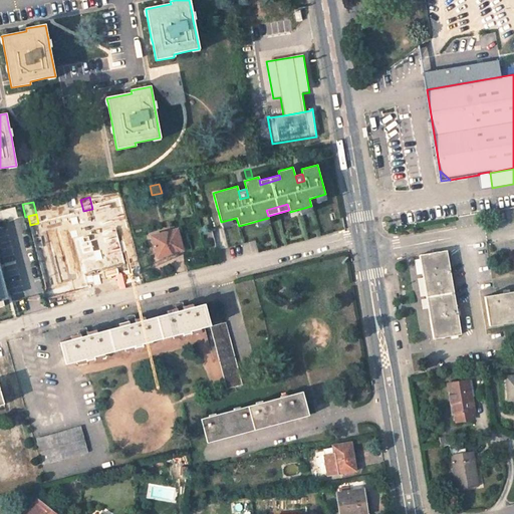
[(158,257),(183,250),(177,230),(153,236),(158,257)]
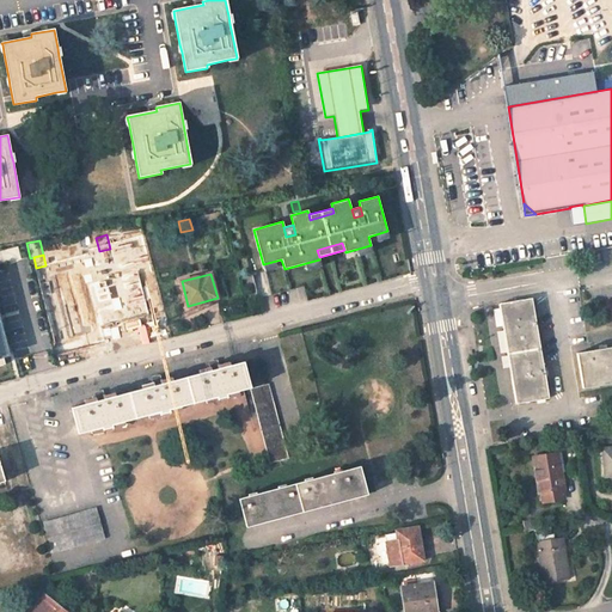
[(136,282),(135,279),(111,285),(116,306),(124,304),(132,301),(134,310),(150,305),(145,285),(138,287),(136,282)]
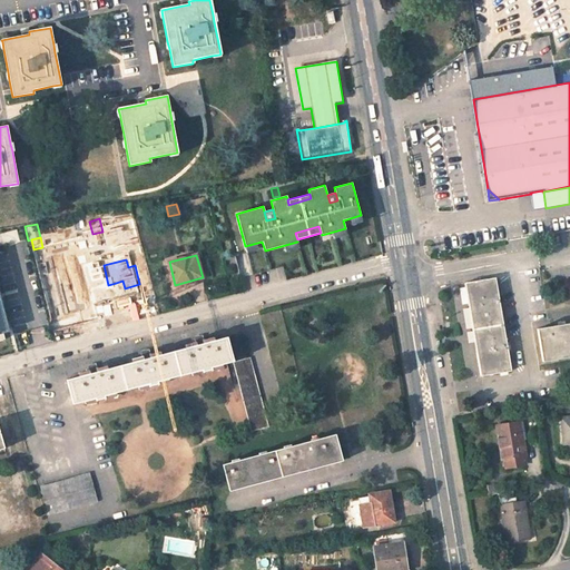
[(50,277),(60,315),(79,311),(74,291),(79,290),(81,290),(77,271),(50,277)]
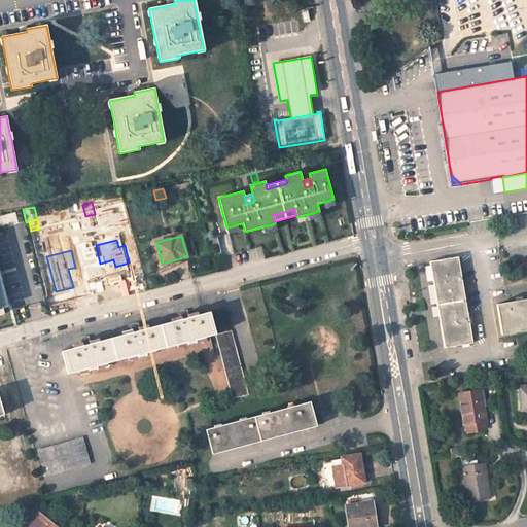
[(14,270),(7,272),(15,304),(35,299),(25,257),(11,259),(14,270)]
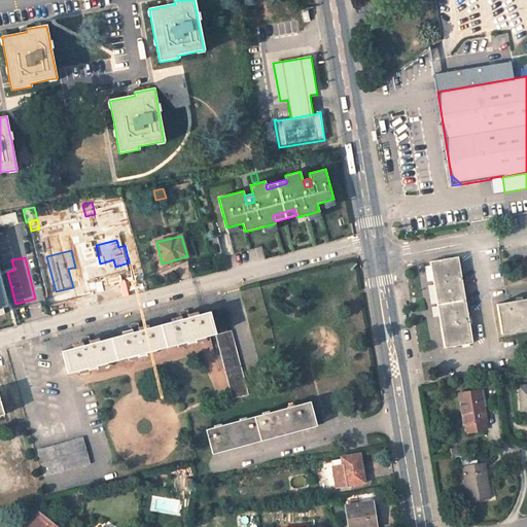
[(458,257),(429,262),(444,348),(465,345),(465,347),(469,347),(469,344),(472,344),(458,257)]
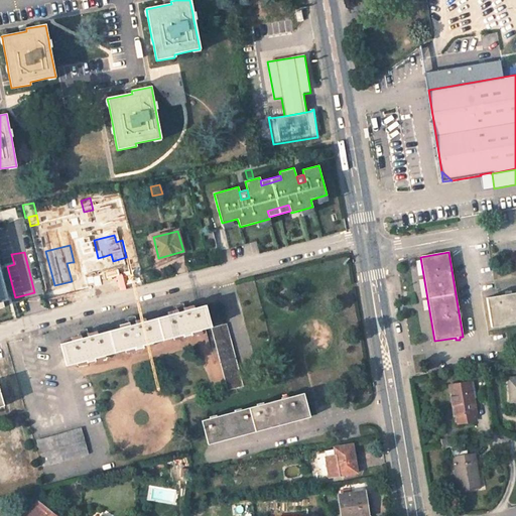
[(54,285),(55,289),(77,283),(72,262),(67,263),(72,281),(54,285)]
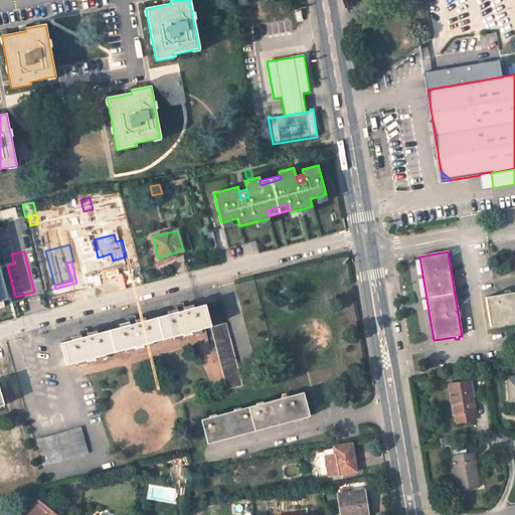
[(514,292),(494,296),(485,297),(489,325),(514,320),(514,292)]
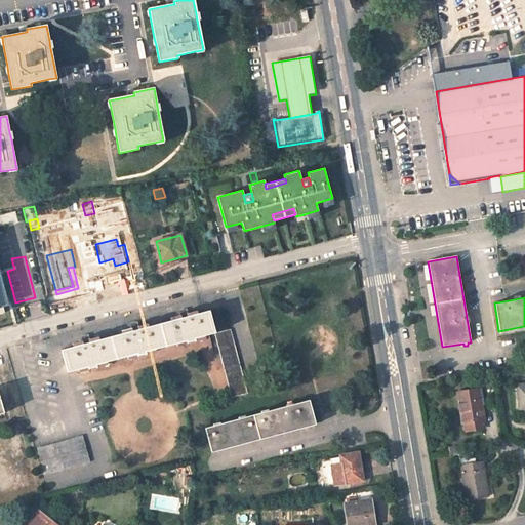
[(215,332),(209,310),(198,313),(188,316),(182,317),(171,320),(149,326),(137,329),(131,330),(122,333),(99,338),(89,341),(83,344),(73,346),(62,349),(68,371),(78,369),(88,366),(88,369),(96,366),(96,364),(106,361),(127,356),(137,353),(137,355),(146,353),(146,351),(155,348),(176,342),(187,340),(187,342),(195,340),(194,338),(205,335),(214,333),(215,332)]
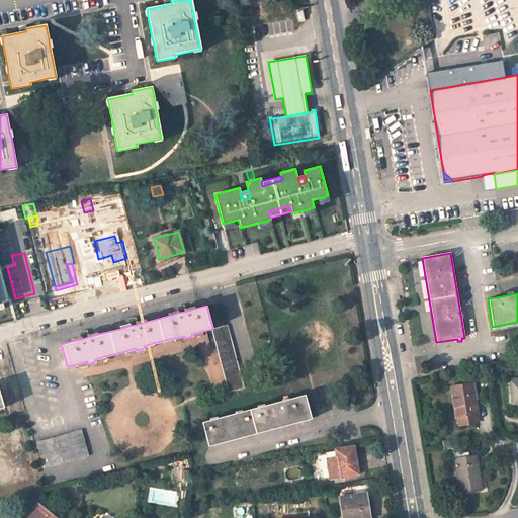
[(211,329),(229,392),(243,387),(227,325),(212,328),(211,329)]
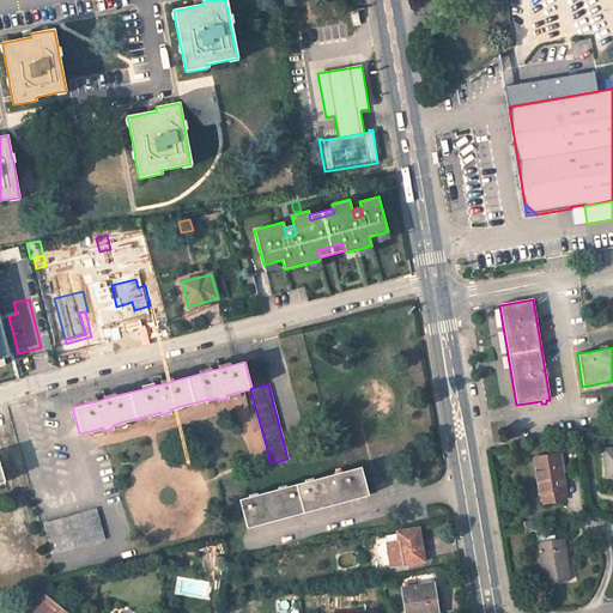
[(612,448),(602,449),(606,479),(612,478),(612,448)]
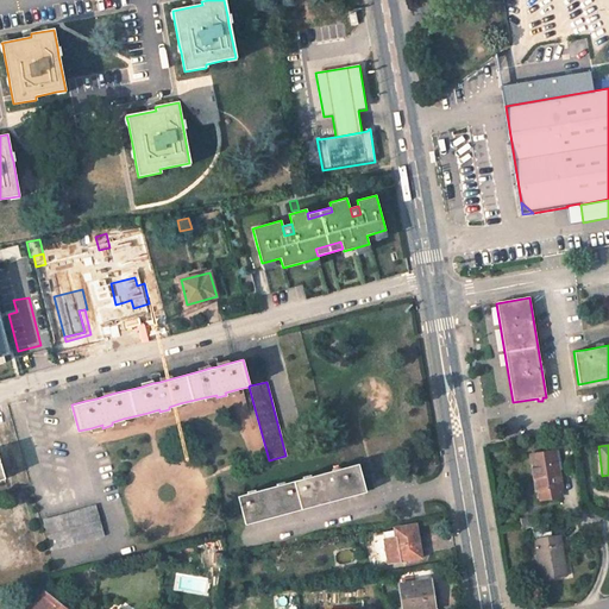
[(556,451),(529,456),(535,493),(539,491),(540,500),(562,497),(560,489),(562,488),(556,451)]
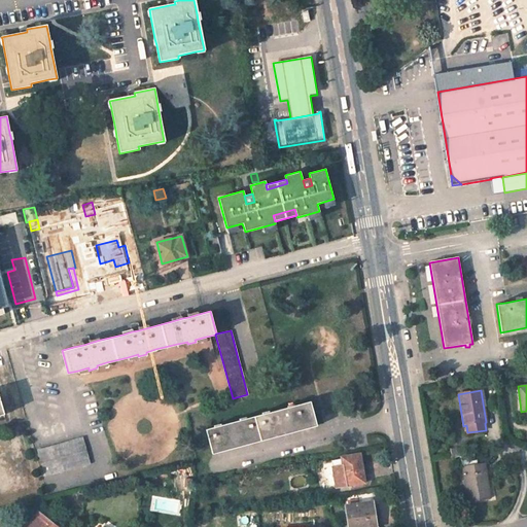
[(316,425),(310,401),(205,429),(212,454),(316,425)]
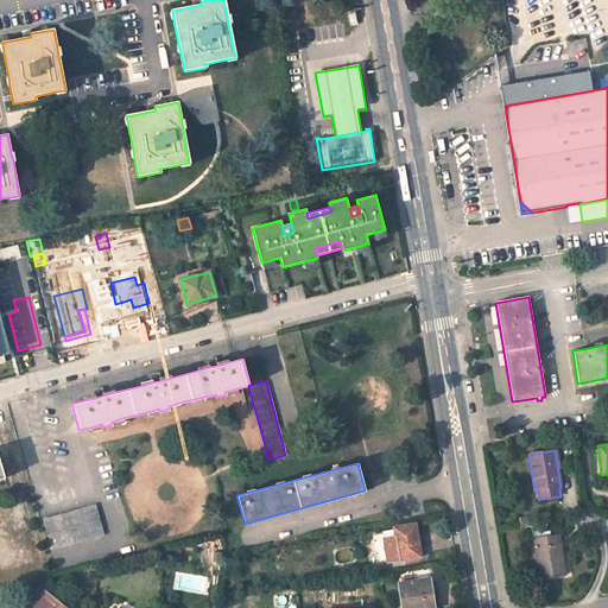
[(105,534),(96,504),(43,518),(52,549),(105,534)]
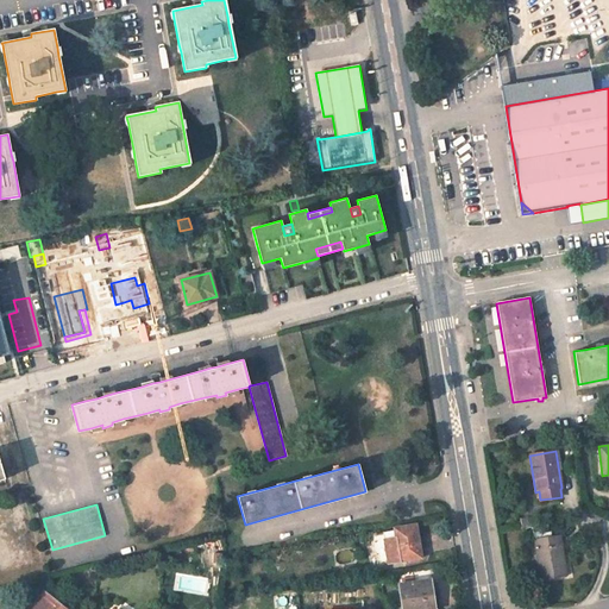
[(538,518),(521,520),(522,529),(540,526),(538,518)]
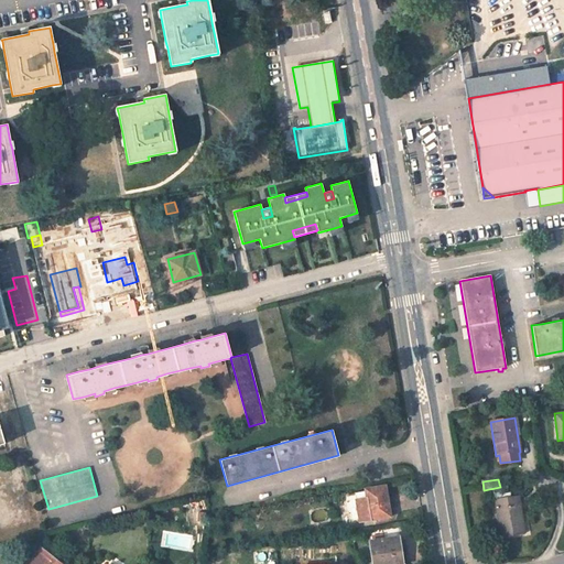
[(365,491),(345,495),(350,524),(391,517),(386,486),(365,489),(365,491)]
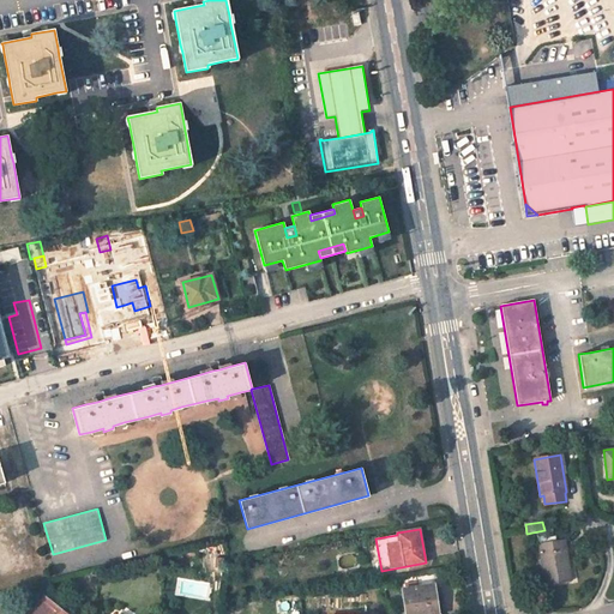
[(554,530),(537,533),(539,543),(555,541),(554,530)]
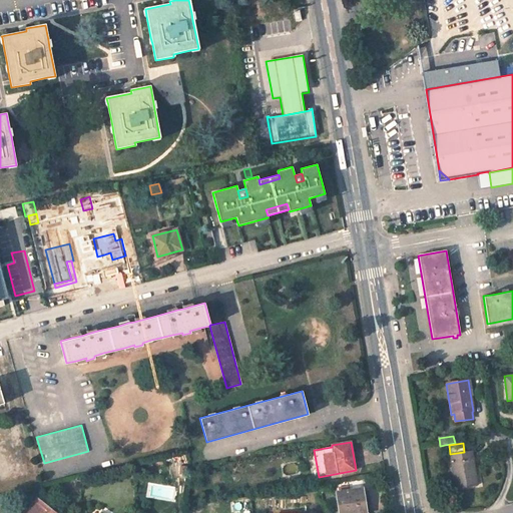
[(464,452),(450,454),(456,489),(477,486),(473,461),(471,461),(469,451),(464,452)]
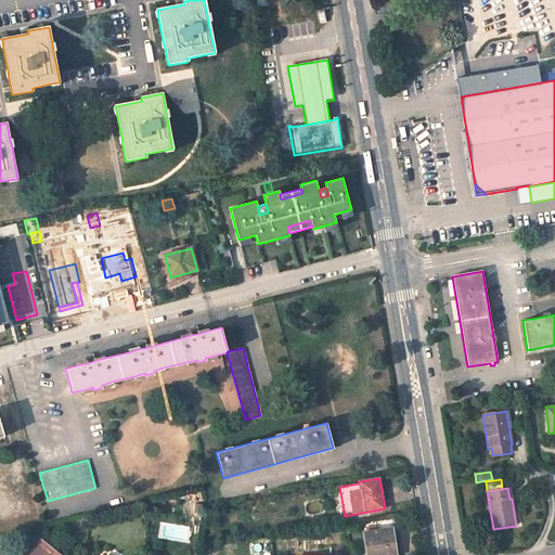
[(395,554),(391,528),(363,532),(366,554),(395,554)]
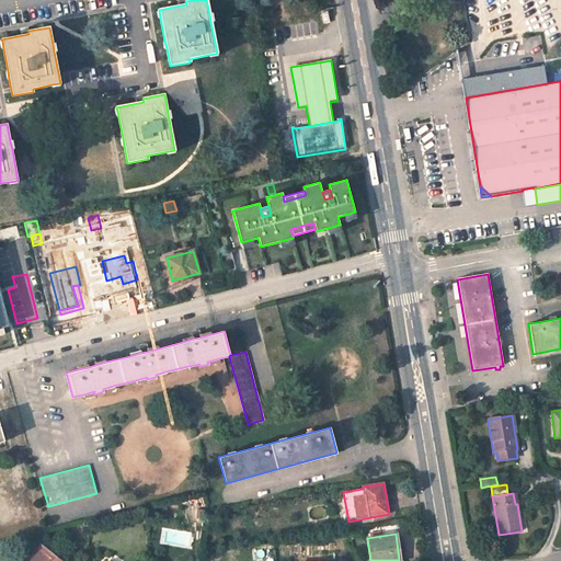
[(60,560),(41,546),(27,560),(60,560)]
